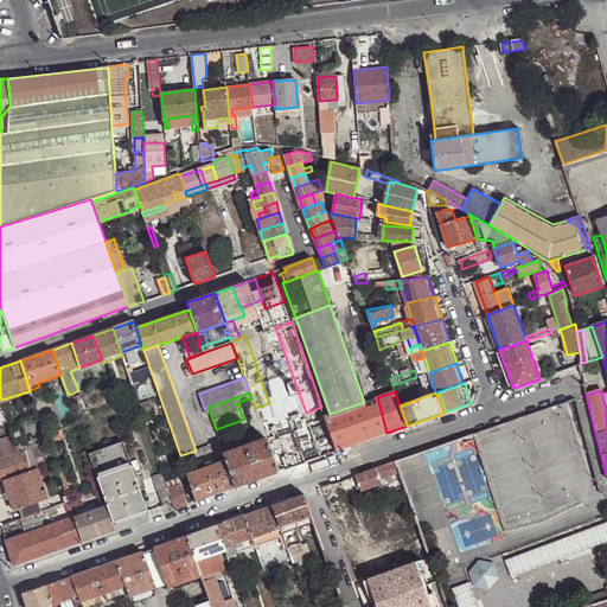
[(72,394),(68,394),(71,403),(75,401),(82,398),(83,398),(82,395),(74,397),(72,394)]
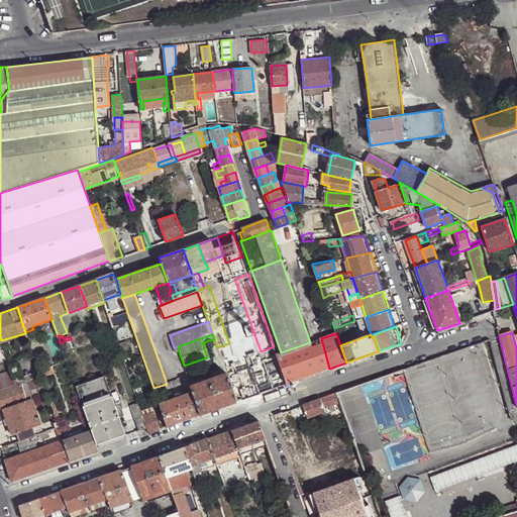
[(321,338),(310,342),(319,373),(329,369),(321,338)]
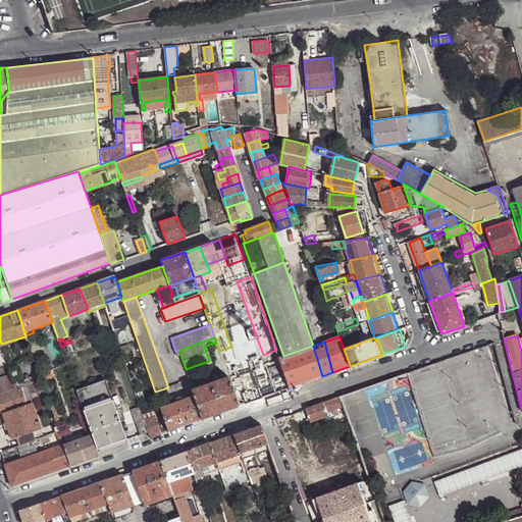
[(70,343),(64,345),(67,354),(74,352),(70,343)]
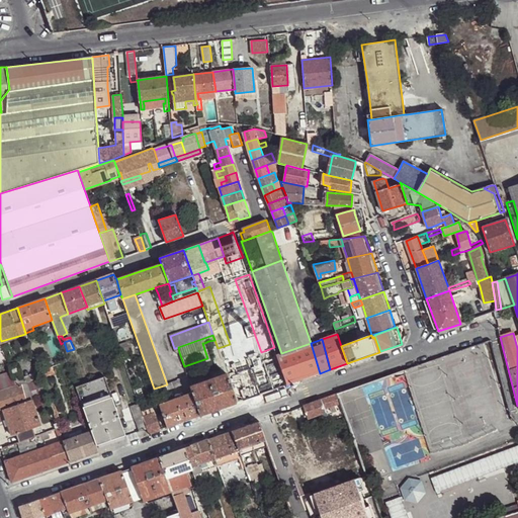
[(218,348),(214,340),(208,341),(217,364),(223,362),(222,360),(218,348)]
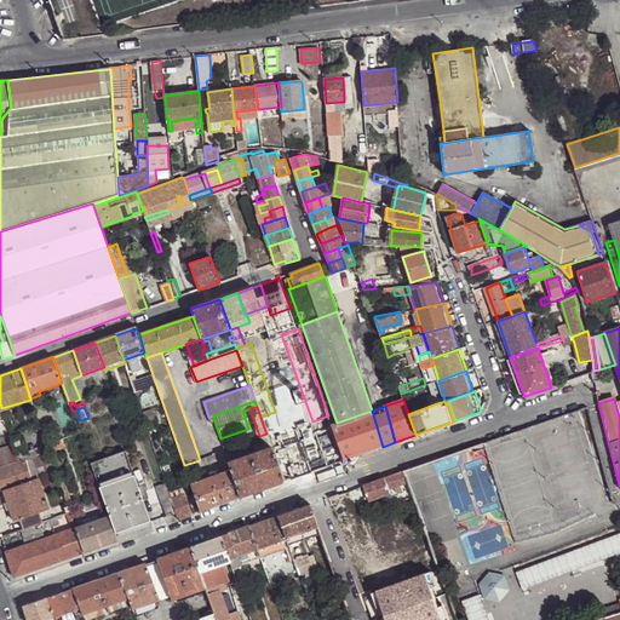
[(248,429),(220,438),(222,441),(228,438),(229,438),(251,431),(245,411),(242,411),(248,429)]
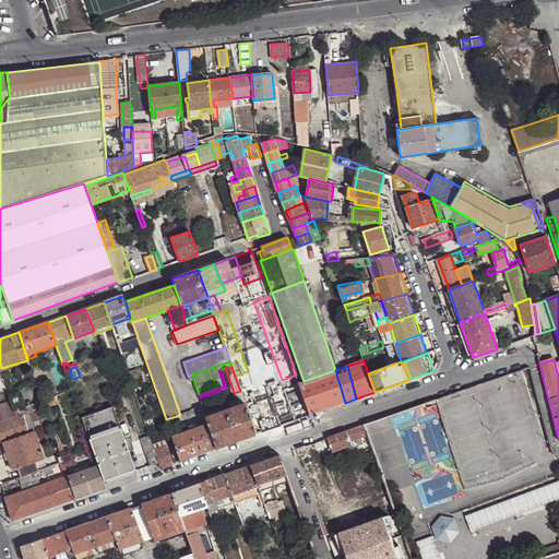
[(345,403),(335,370),(304,381),(299,383),(300,387),(310,415),(345,403)]
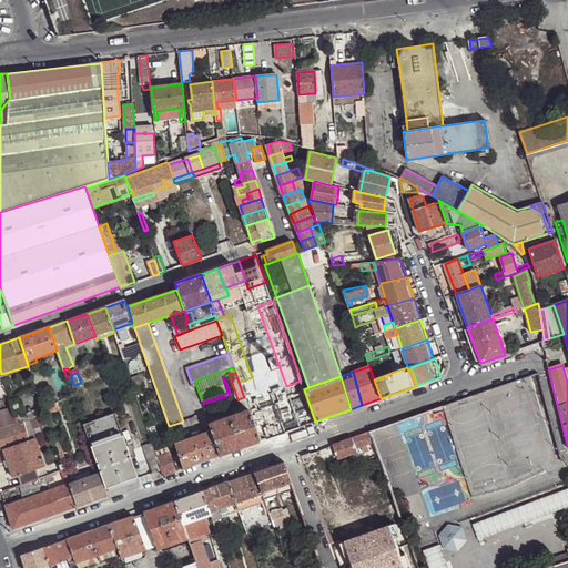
[(243,395),(250,393),(246,383),(245,379),(239,382),(243,395)]
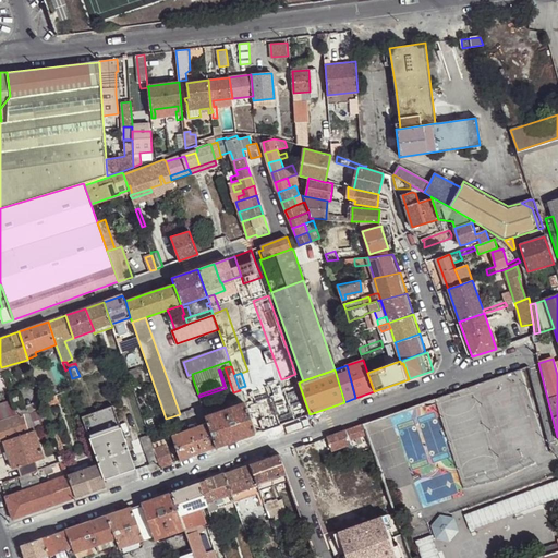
[(300,386),(258,401),(267,429),(289,422),(307,415),(310,414),(300,386)]
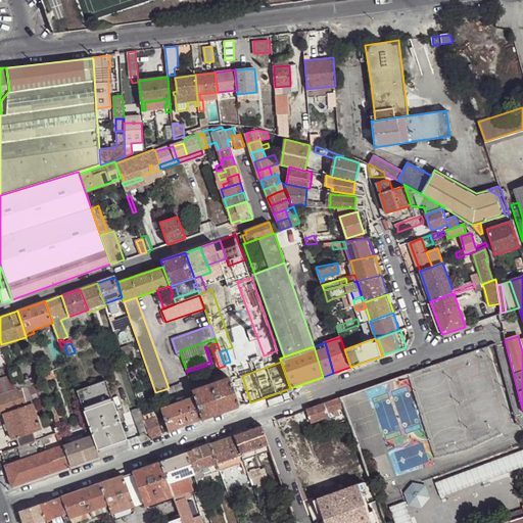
[(50,365),(38,369),(40,375),(52,370),(50,365)]
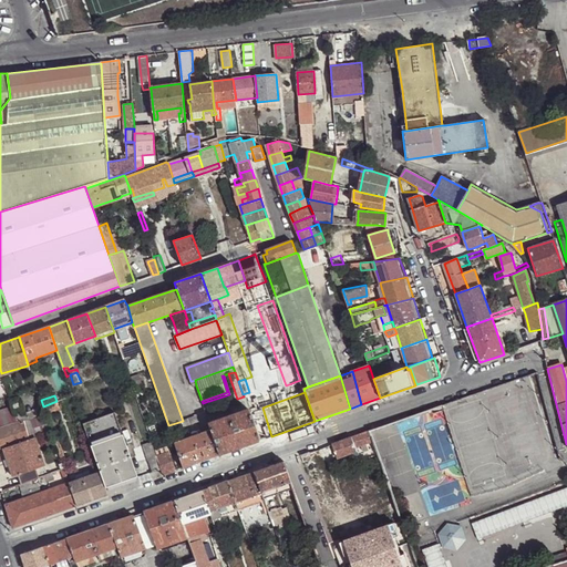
[(244,411),(248,410),(244,397),(237,399),(238,404),(241,404),(244,411)]
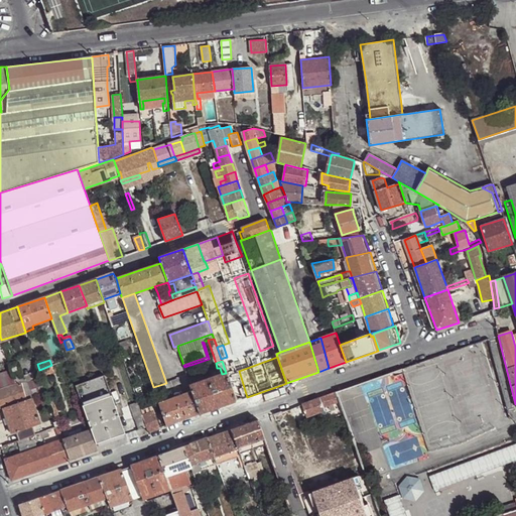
[(51,365),(39,370),(41,375),(53,371),(51,365)]
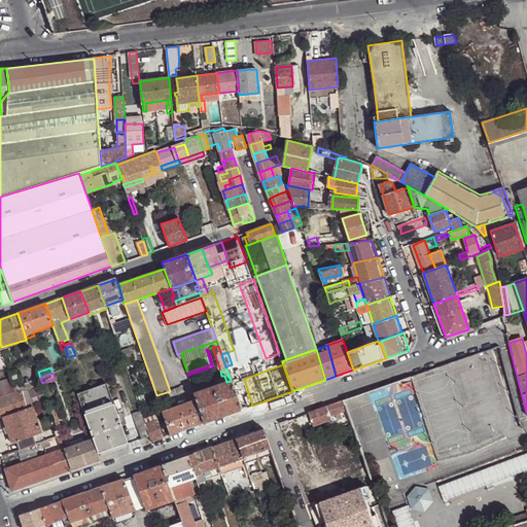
[(224,376),(221,376),(209,381),(211,387),(226,382),(224,376)]
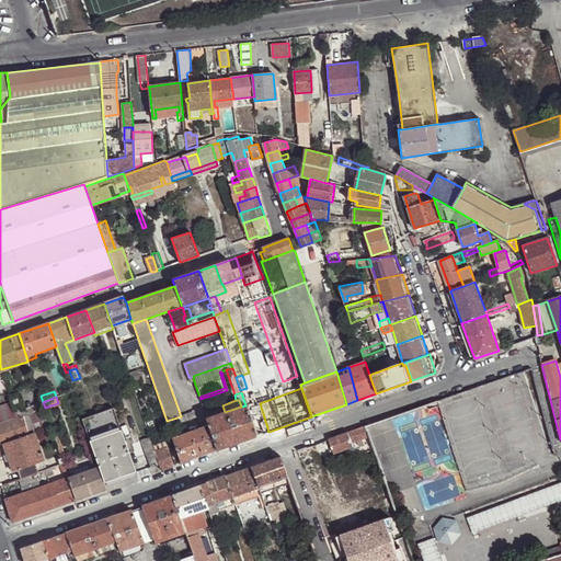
[(12,401),(0,404),(0,423),(18,418),(12,401)]
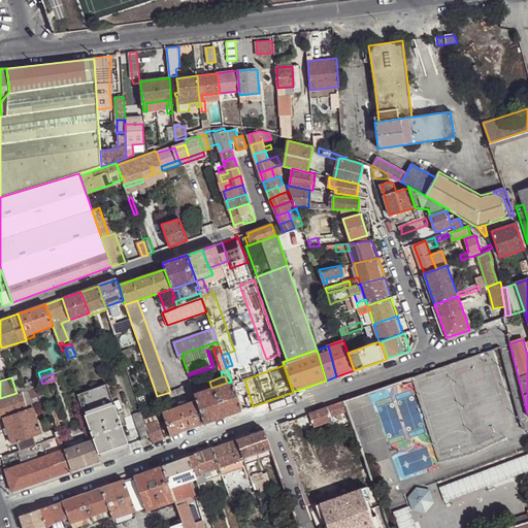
[(196,400),(204,424),(241,410),(231,382),(227,383),(211,388),(195,394),(193,394),(196,400)]
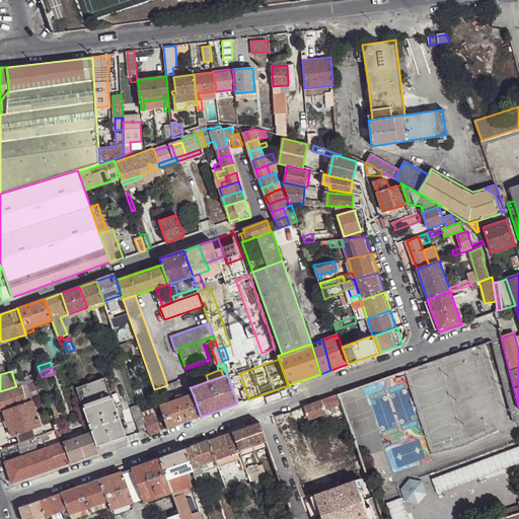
[(191,382),(192,387),(208,381),(206,375),(197,378),(196,378),(196,379),(196,380),(195,380),(191,382)]
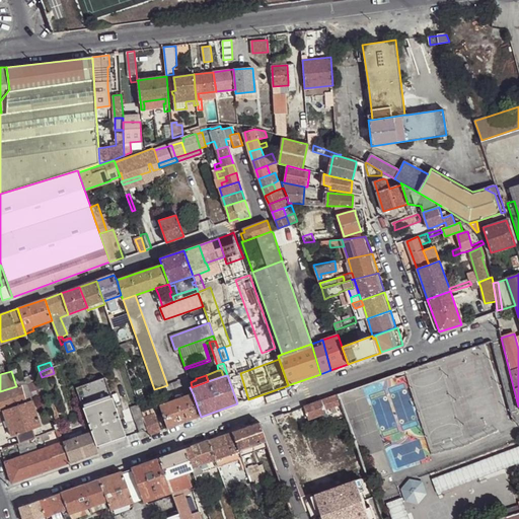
[(42,377),(21,385),(26,401),(32,400),(48,395),(42,377)]
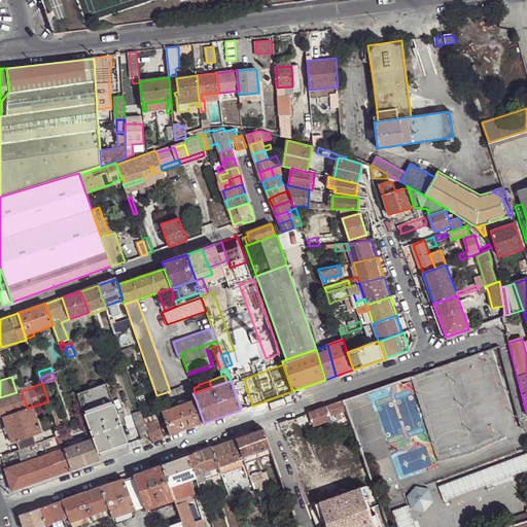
[(85,418),(93,437),(99,455),(129,444),(116,407),(108,383),(77,393),(85,418)]
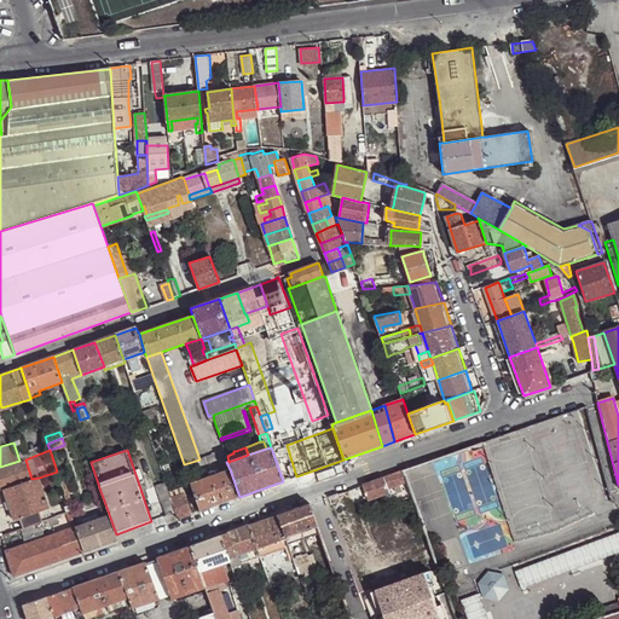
[(184,464),(186,472),(218,461),(215,453),(200,460),(184,464)]
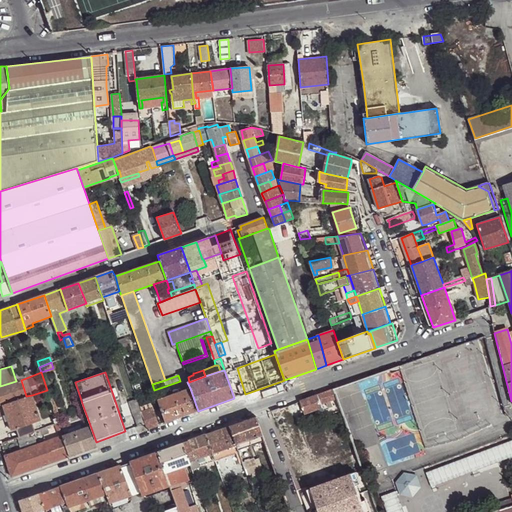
[(0,386),(0,405),(3,404),(26,396),(21,380),(16,381),(0,386)]
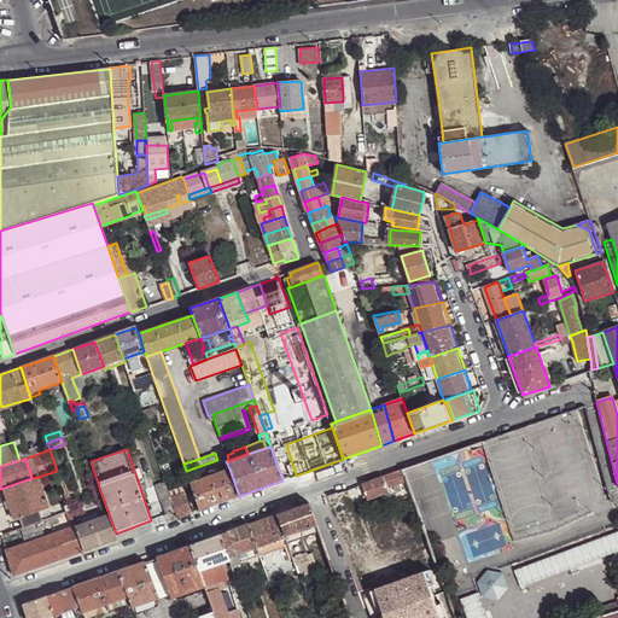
[(190,482),(199,509),(239,496),(229,468),(190,482)]
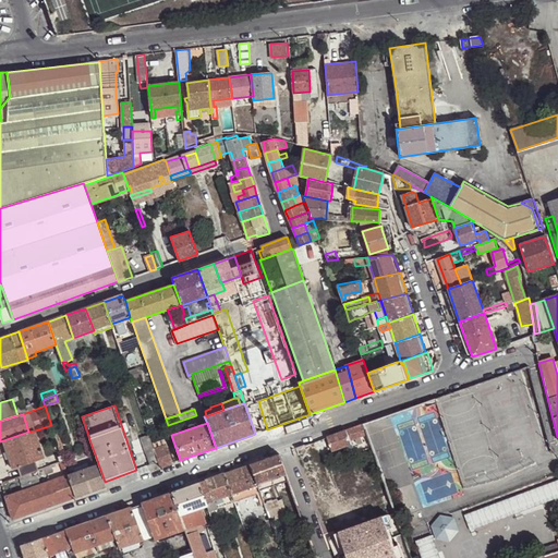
[(366,434),(363,425),(328,437),(332,451),(352,444),(351,440),(366,434)]
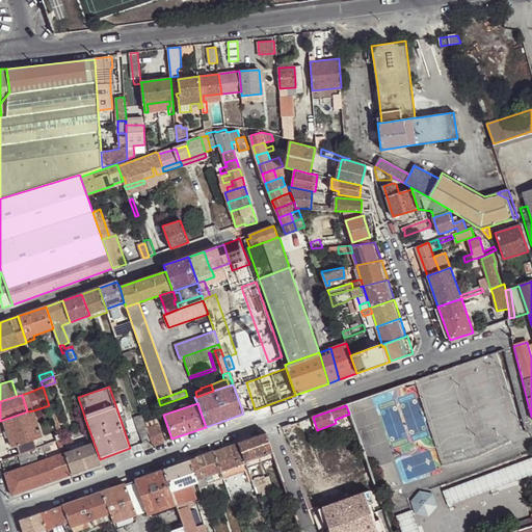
[(33,410),(27,411),(3,420),(11,447),(17,446),(33,440),(42,436),(33,410)]
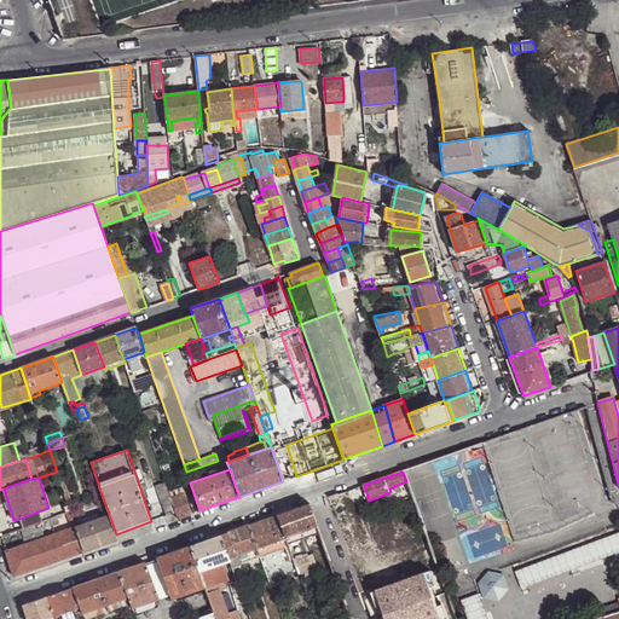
[(172,497),(169,492),(166,482),(157,486),(162,501),(172,497)]
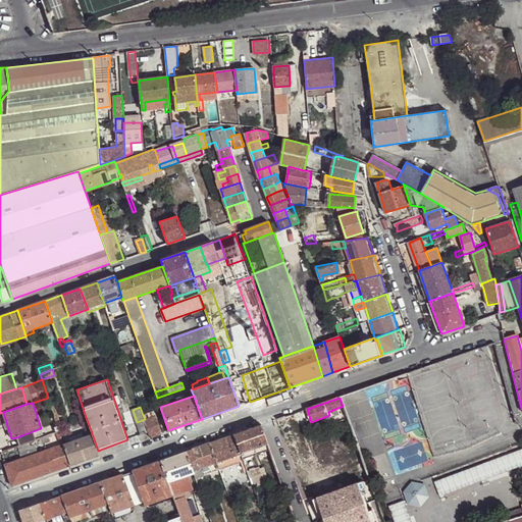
[(150,436),(161,433),(154,411),(143,415),(145,419),(149,432),(150,436)]
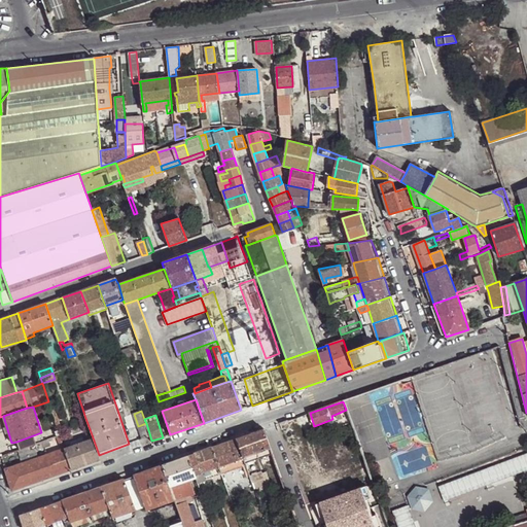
[(138,426),(142,440),(150,436),(146,423),(138,426)]
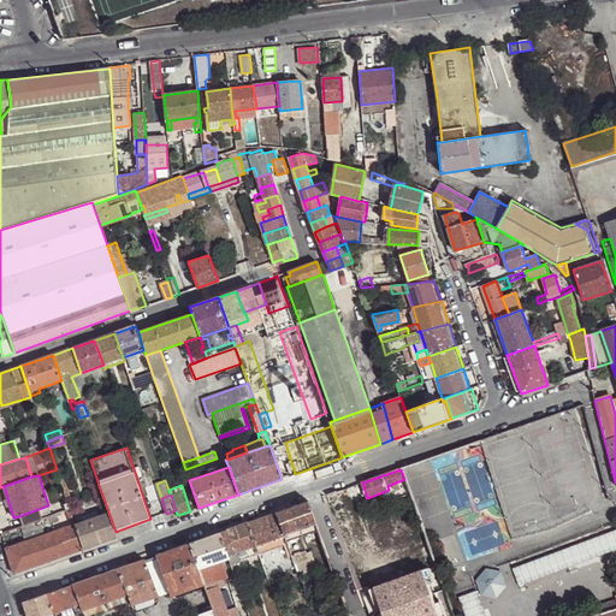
[(314,522),(307,502),(276,513),(283,533),(314,522)]
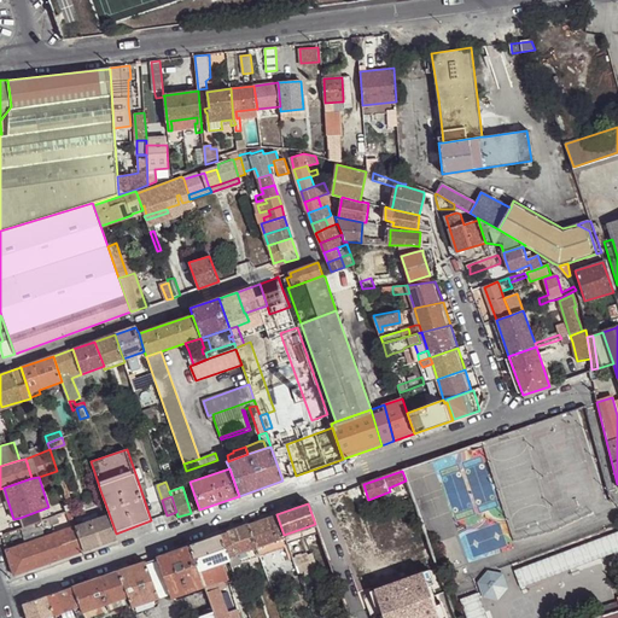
[(51,514),(48,507),(39,511),(41,518),(51,514)]
